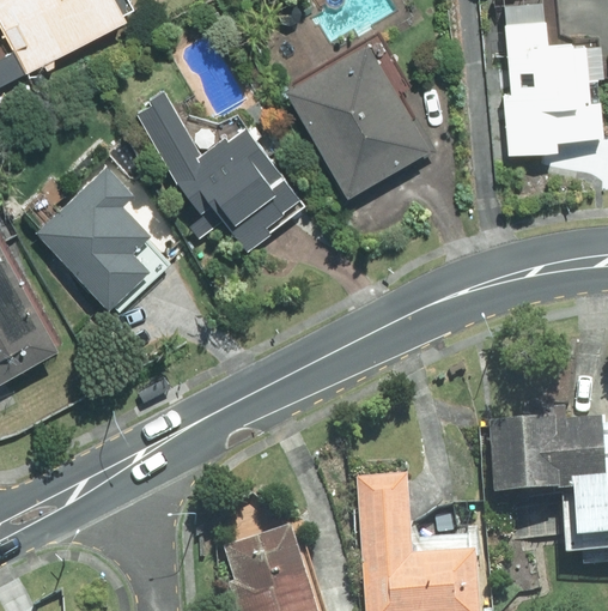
[(0,0),(0,18),(18,52),(30,73),(127,20),(115,0),(0,0)]
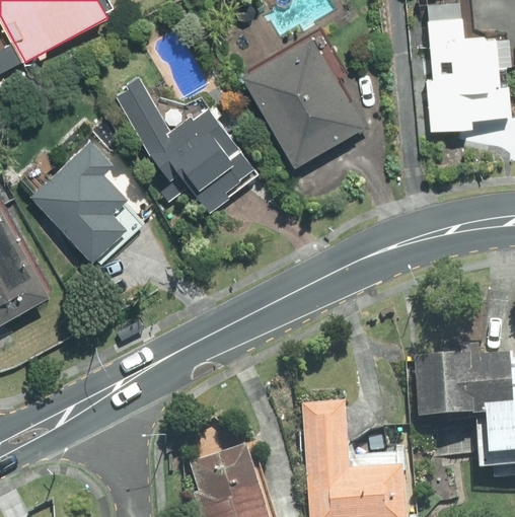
[(426,81),(431,132),(470,128),(470,122),(511,117),(509,93),(512,93),(505,35),(463,40),(461,17),(427,21),(433,81),(426,81)]
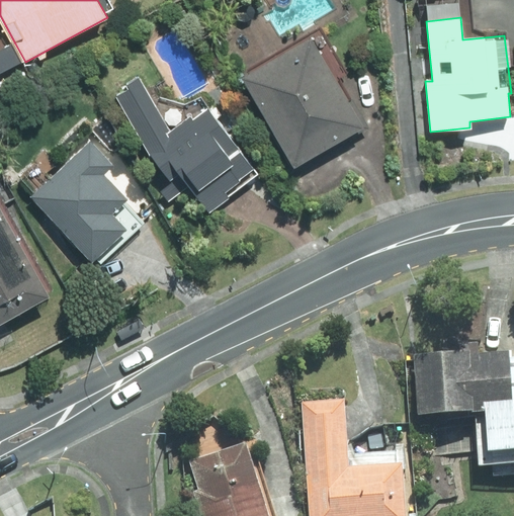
[(332,83),(306,38),(237,80),(290,169),(292,173),(369,126),(340,78),(332,83)]
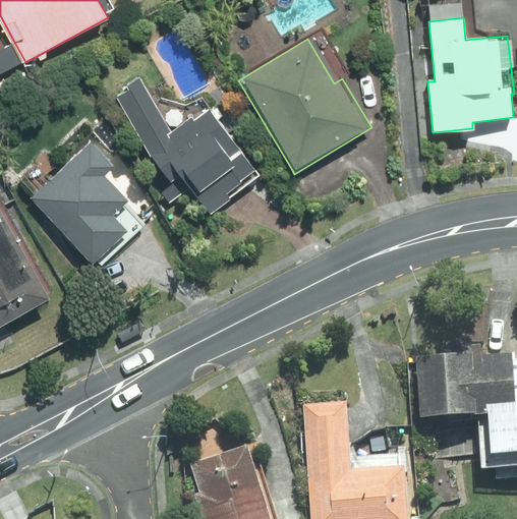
[(0,51),(0,75),(25,62),(15,44),(0,51)]
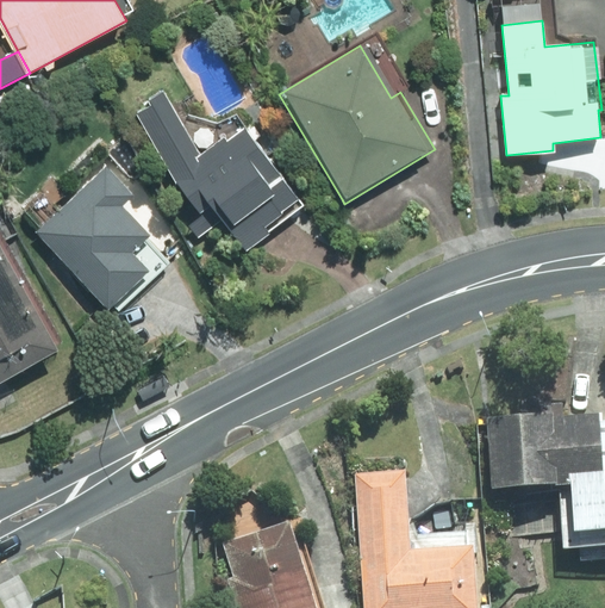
[(200,154),(166,93),(149,101),(153,106),(138,115),(175,181),(199,213),(201,211),(213,227),(223,221),(244,250),(304,205),(244,126),(226,141),(224,137),(200,154)]
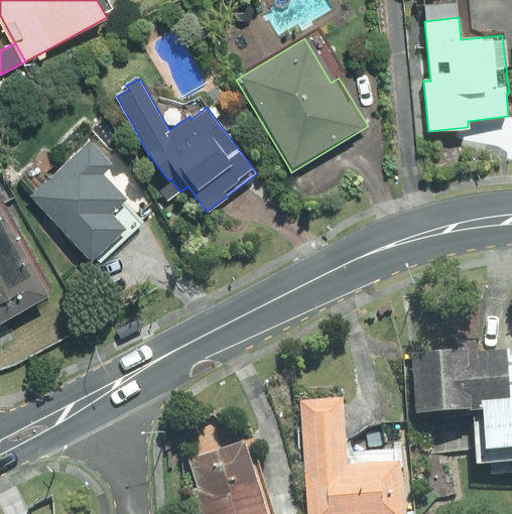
[(91,262),(124,230),(110,214),(125,200),(101,175),(111,165),(89,143),(30,200),(91,262)]
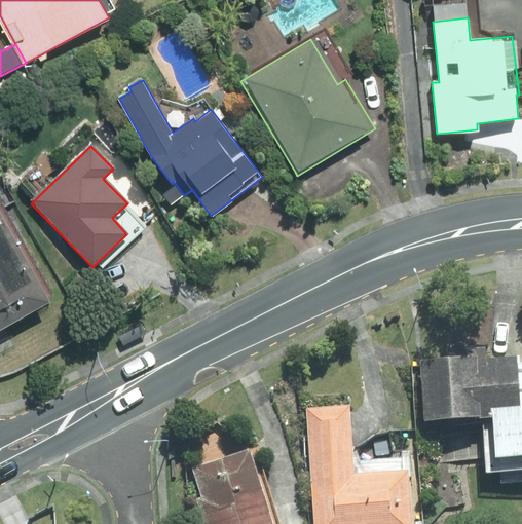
[(0,325),(48,298),(0,212),(0,325)]
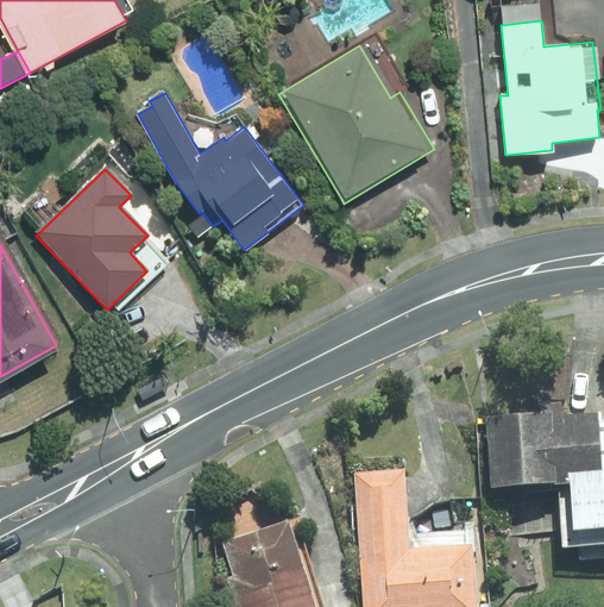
[(603,425),(597,426),(597,420),(565,420),(564,411),(542,411),(543,420),(490,423),(492,488),(593,485),(596,530),(603,529),(603,425)]
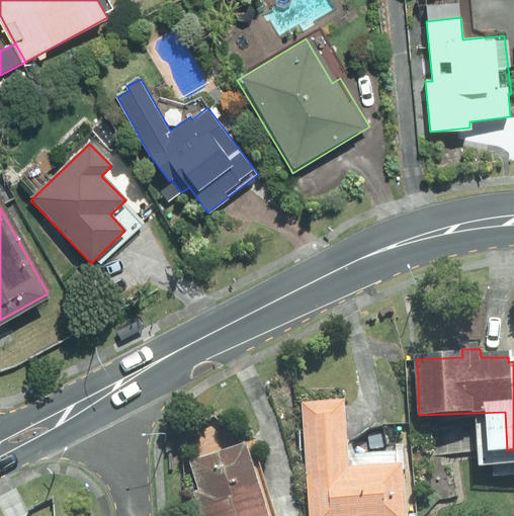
[(346,402),(305,404),(311,515),(404,515),(401,465),(350,468),(346,402)]
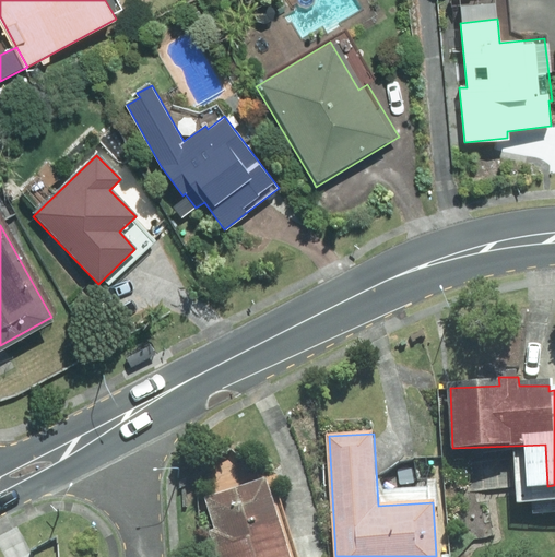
[(287,556),(267,482),(207,499),(216,534),(210,536),(215,556),(287,556)]
